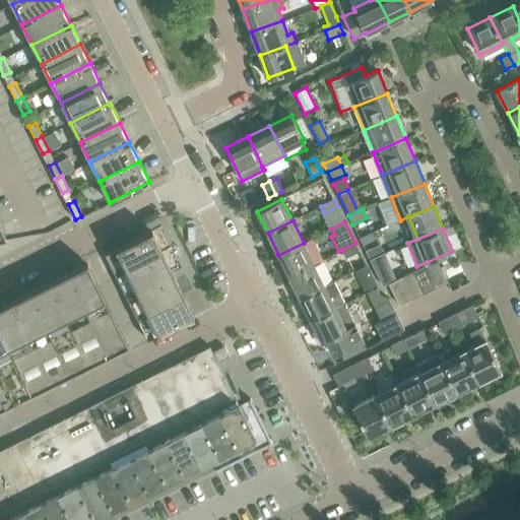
[(116,275),(163,253),(164,252),(152,231),(106,254),(116,275)]
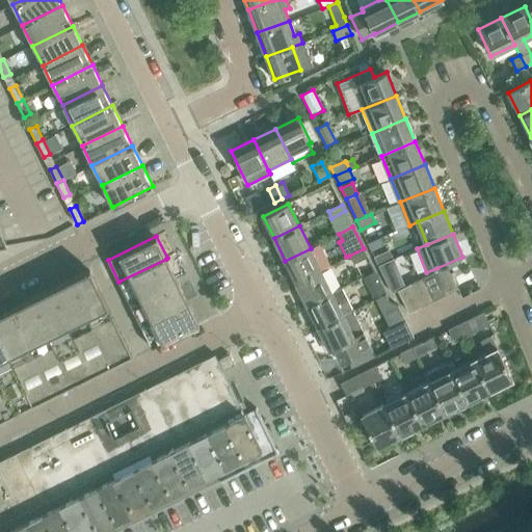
[(296,284),(321,270),(330,266),(319,243),(311,248),(285,261),(296,284)]
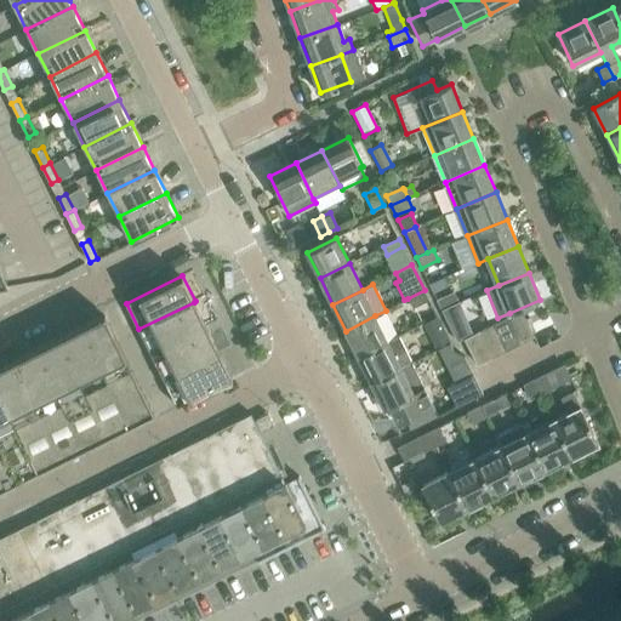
[(429,301),(425,290),(408,298),(414,308),(429,301)]
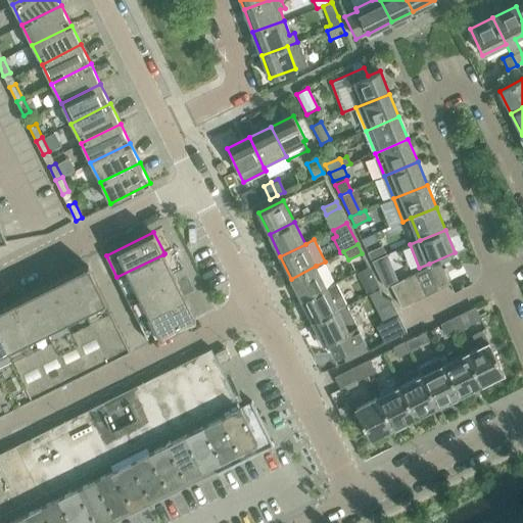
[(386,254),(382,245),(368,252),(372,260),(386,254)]
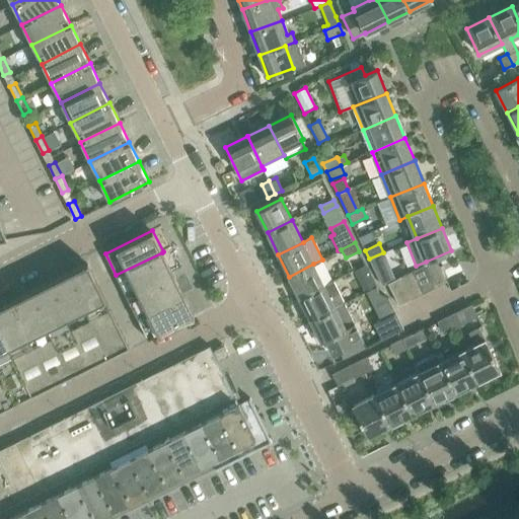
[(127,296),(172,274),(173,273),(163,251),(162,252),(116,275),(127,296)]
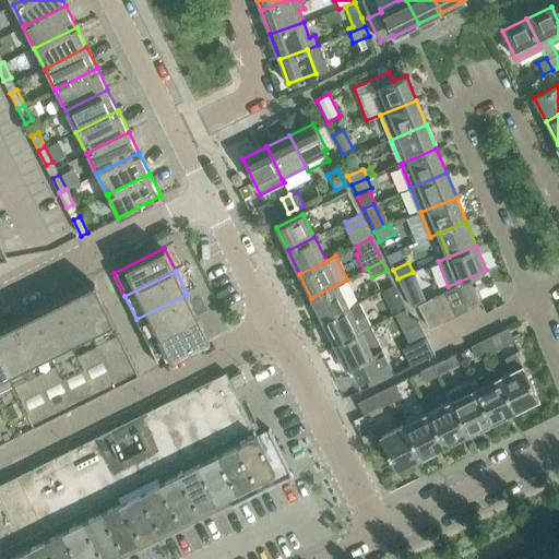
[(402,287),(417,281),(413,272),(397,278),(402,287)]
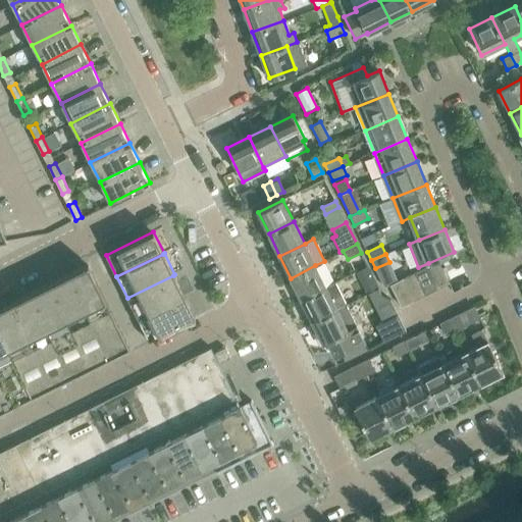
[(438,261),(426,267),(437,289),(449,282),(438,261)]
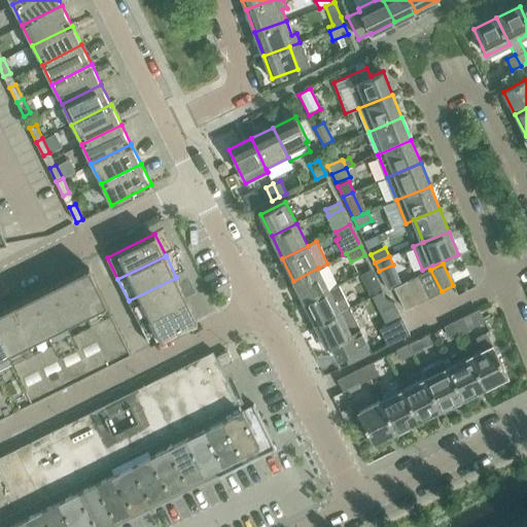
[(89,267),(68,277),(69,277),(92,324),(93,327),(113,317),(89,268),(89,267)]
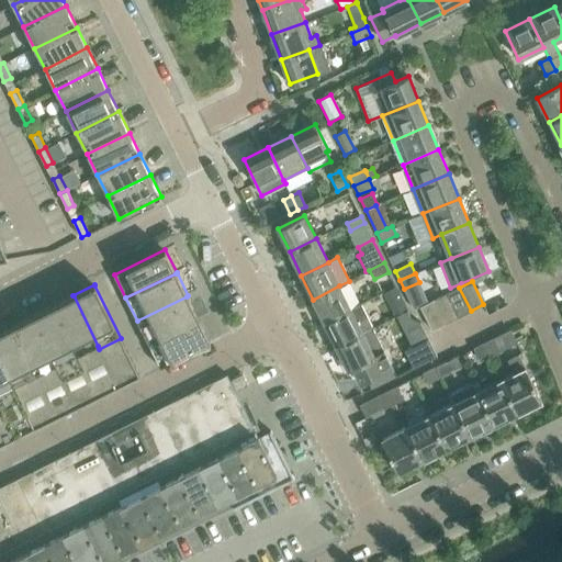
[(351,310),(339,285),(313,300),(325,323),(351,310)]
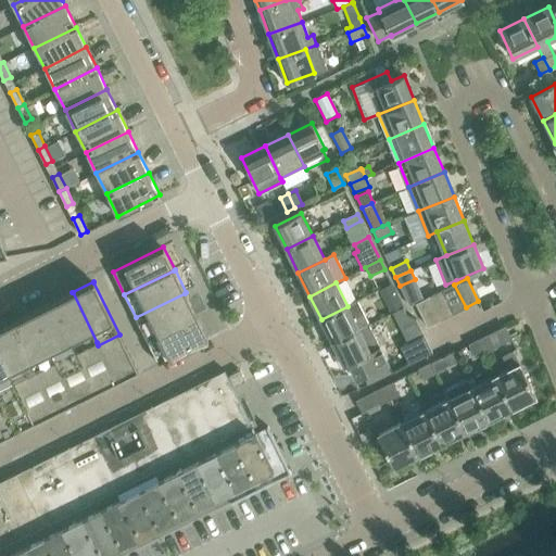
[(454,285),(441,291),(453,314),(466,307),(454,285)]
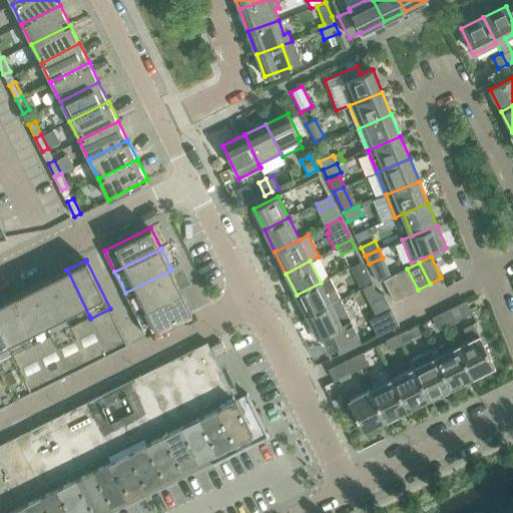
[(407,269),(396,275),(407,296),(418,290),(407,269)]
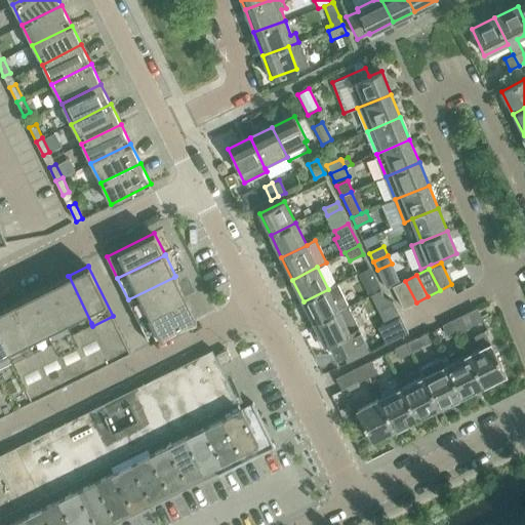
[(68,276),(49,285),(49,286),(72,333),(91,323),(69,276),(68,276)]
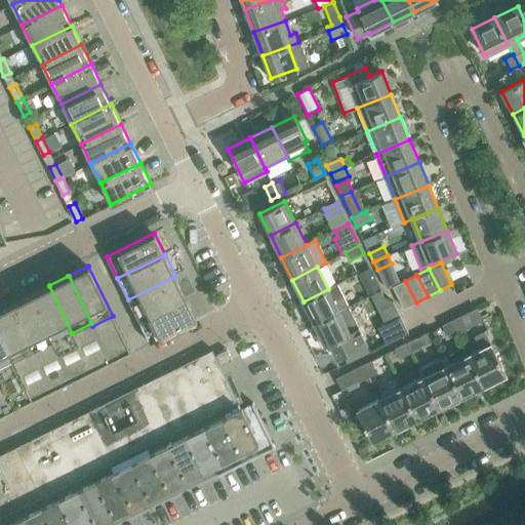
[(138,321),(185,297),(186,297),(175,276),(174,277),(128,299),(138,321)]
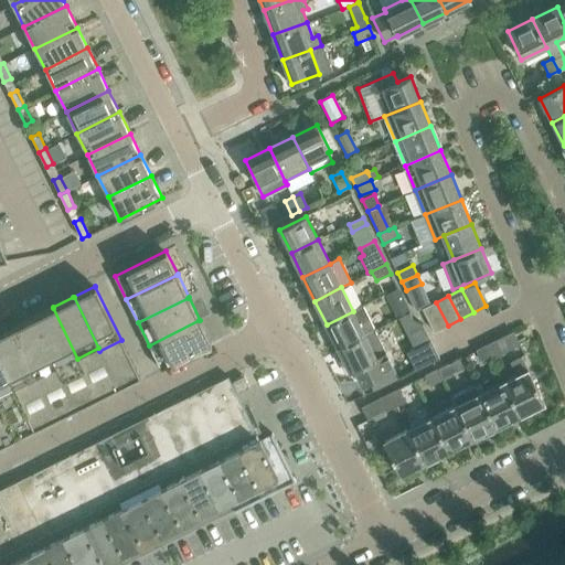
[(409,311),(405,302),(390,310),(395,319),(409,311)]
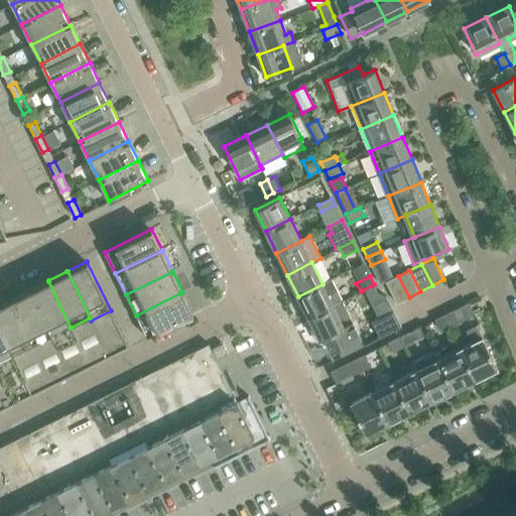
[(398,276),(386,282),(397,302),(409,297),(398,276)]
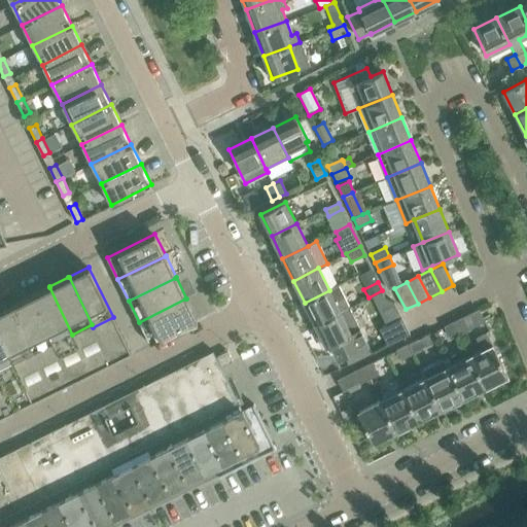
[(339,285),(329,290),(305,303),(315,324),(350,307),(339,285)]
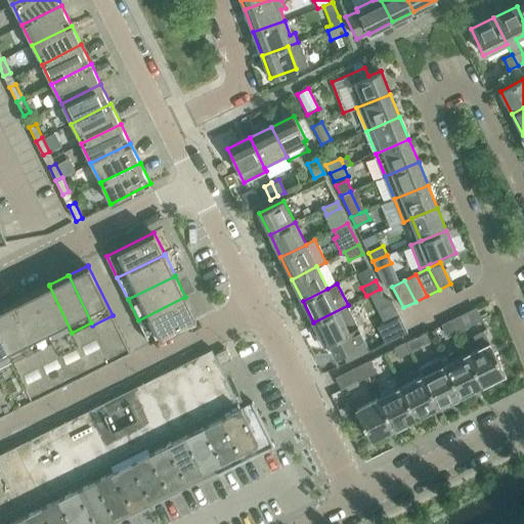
[(49,285),(30,294),(30,295),(52,342),(72,333),(49,286),(49,285)]
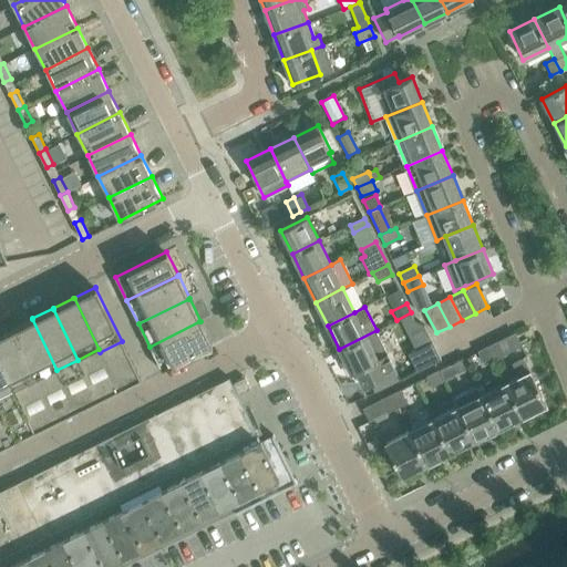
[(32,318),(11,329),(11,330),(37,381),(57,370),(32,319),(32,318)]
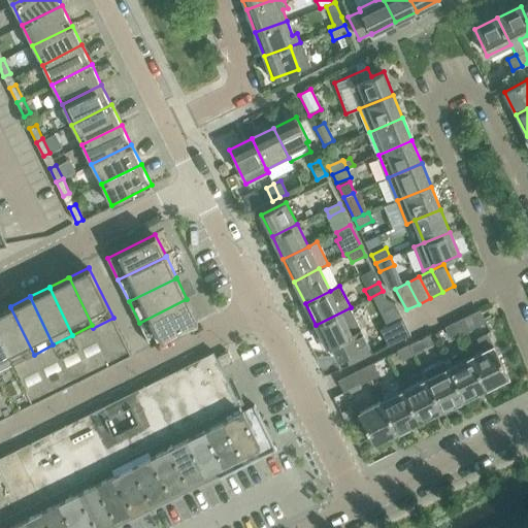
[(150,344),(197,322),(198,321),(187,299),(186,299),(139,323),(150,344)]
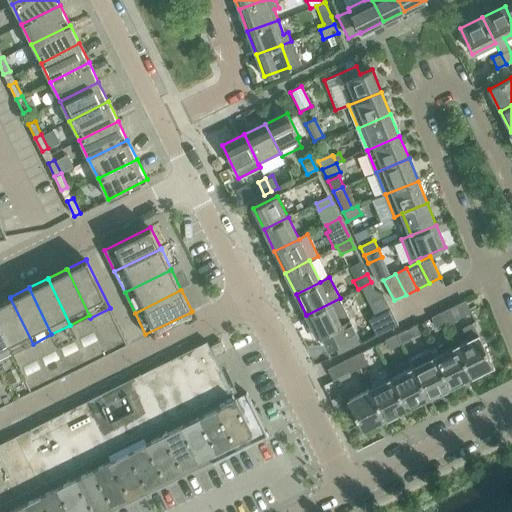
[(10,297),(0,301),(0,325),(14,353),(33,344),(10,298),(10,297)]
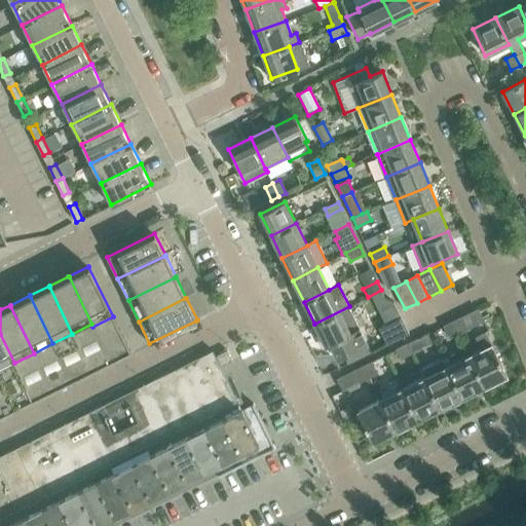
[(368,344),(349,306),(314,324),(326,346),(330,344),(337,360),(368,344)]
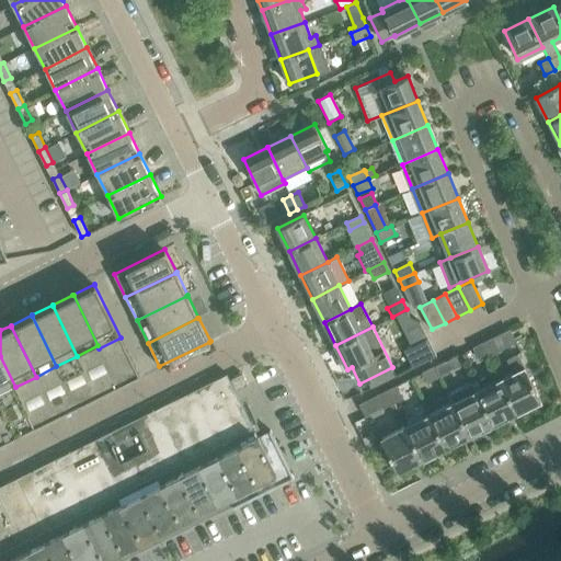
[(424,330),(408,338),(411,345),(422,340),(427,338),(424,330)]
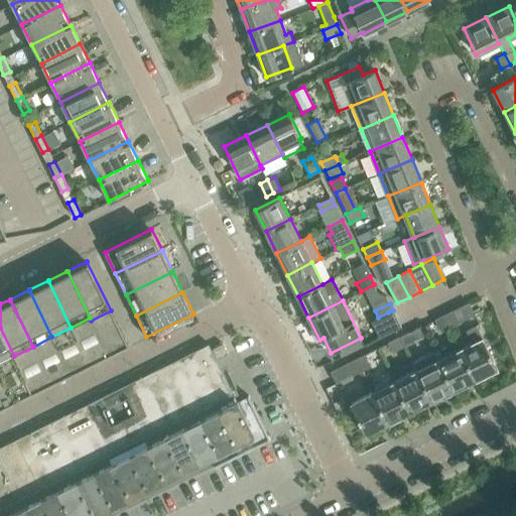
[(449,327),(475,314),(470,303),(444,315),(449,327)]
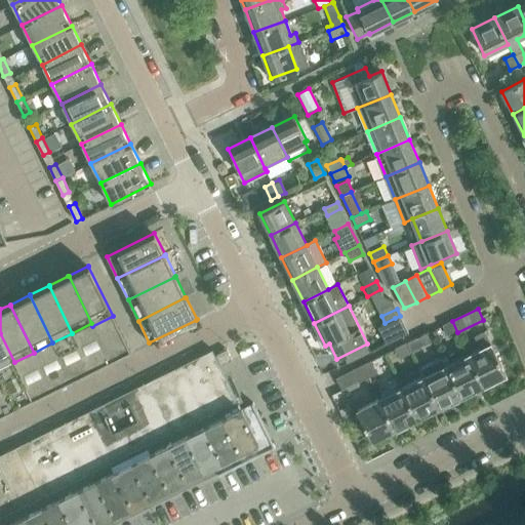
[(113,316),(92,326),(96,333),(117,323),(113,316)]
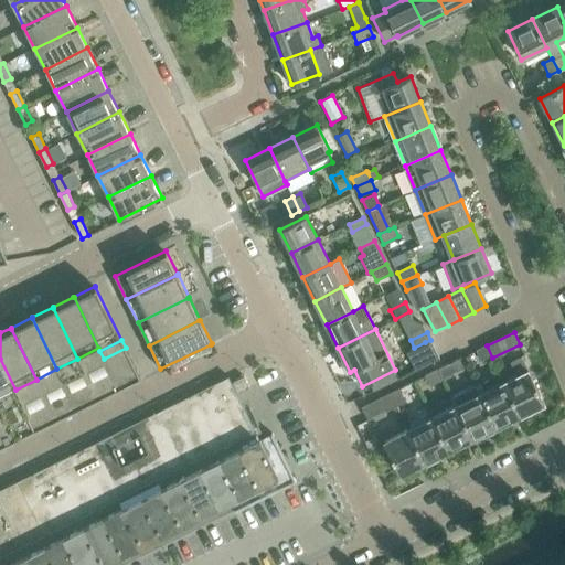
[(439,358),(430,340),(425,342),(414,348),(407,351),(416,370),(439,358)]
